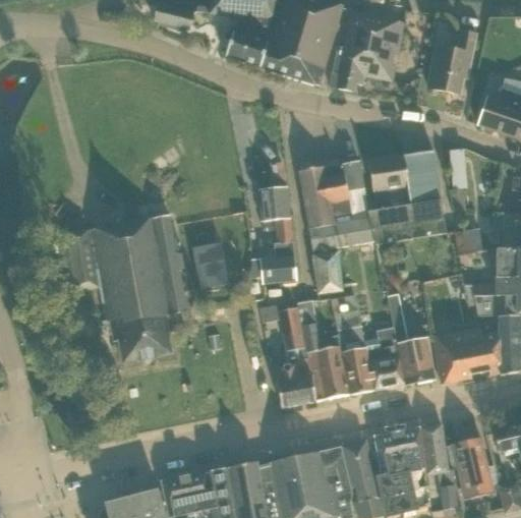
[(233,30),(225,55),(317,84),(342,4),(328,0),(209,0),(208,13),(243,16),(238,31),(233,30)]
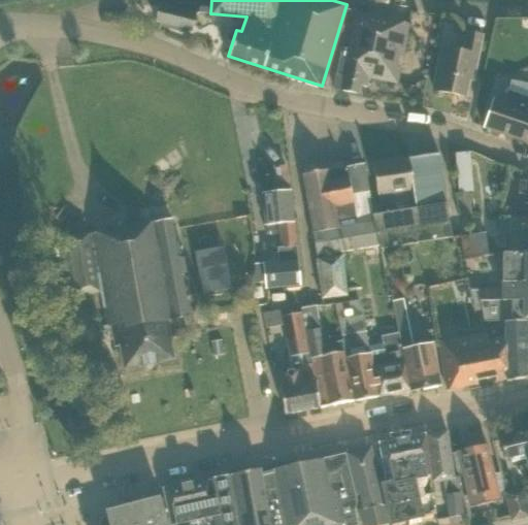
[(368,75),(396,80),(407,21),(354,10),(347,47),(341,45),(333,87),(359,92),(360,83),(367,84),(368,75)]
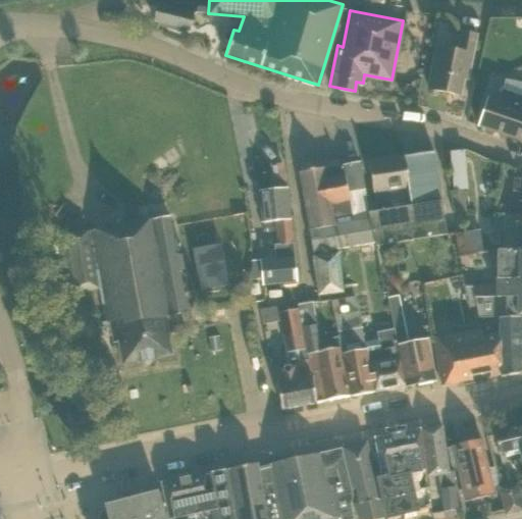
[(436,45),(428,87),(459,93),(463,78),(466,79),(475,33),(463,30),(459,49),(436,45)]
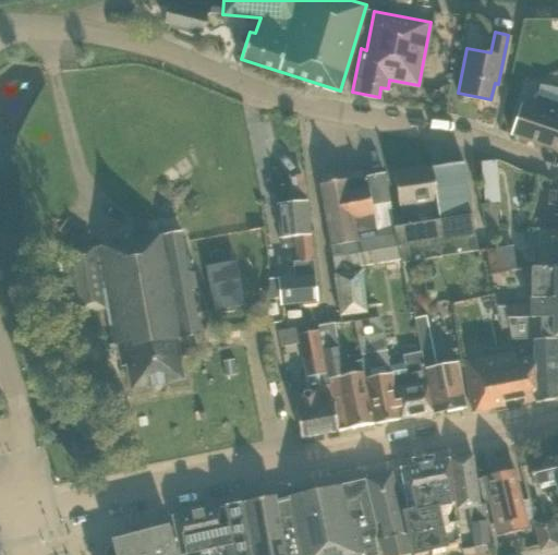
[(557,148),(557,101),(536,94),(533,105),(522,101),(511,133),(557,148)]
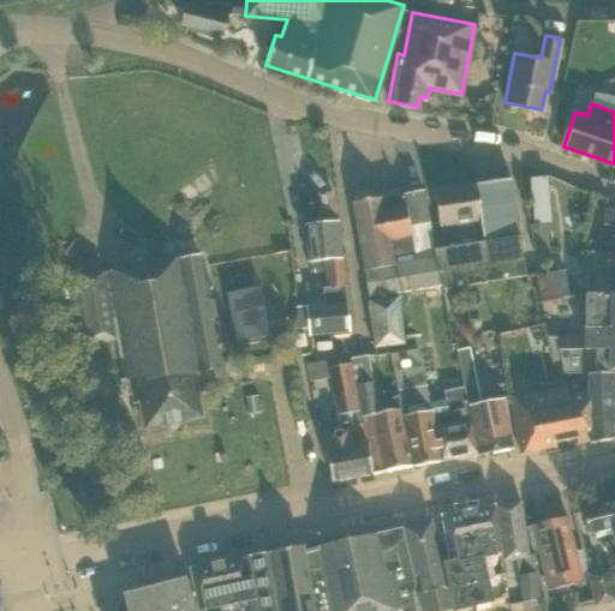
[(442,288),(526,275),(519,235),(520,235),(511,177),(434,190),(440,226),(441,226),(442,235),(434,237),(435,249),(435,250),(441,283),(442,288)]
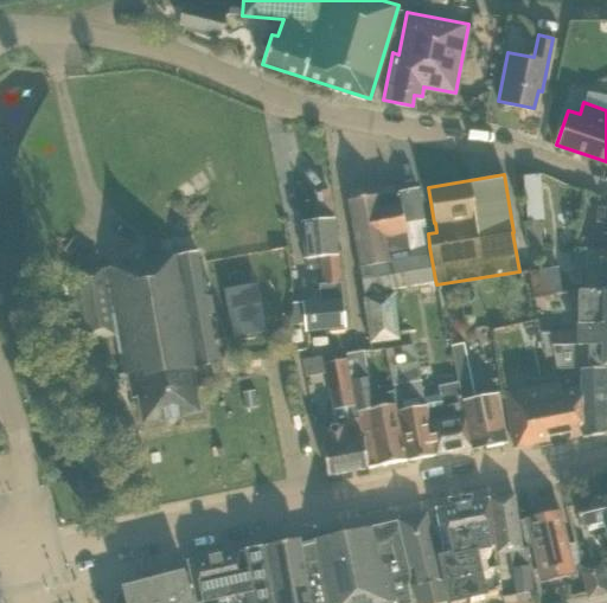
[(425,218),(419,188),(400,192),(404,222),(425,218)]
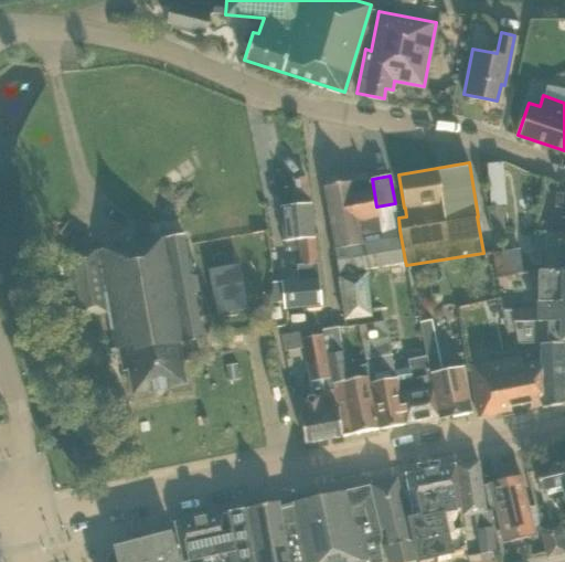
[(377,234),(381,233),(381,232),(376,207),(372,179),(351,181),(350,179),(323,184),(334,247),(336,247),(379,239),(377,234)]
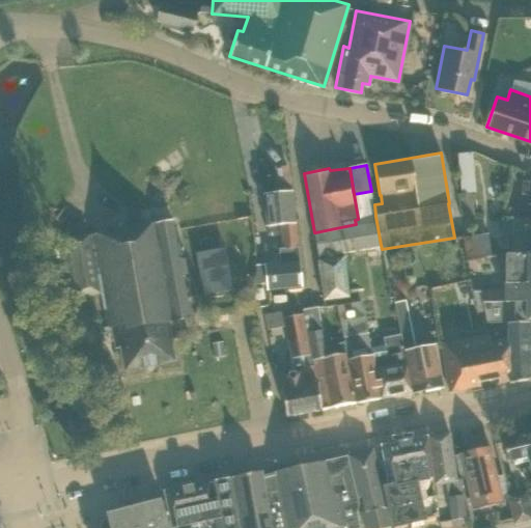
[(528,193),(525,218),(530,218),(530,179),(523,178),(521,192),(528,193)]
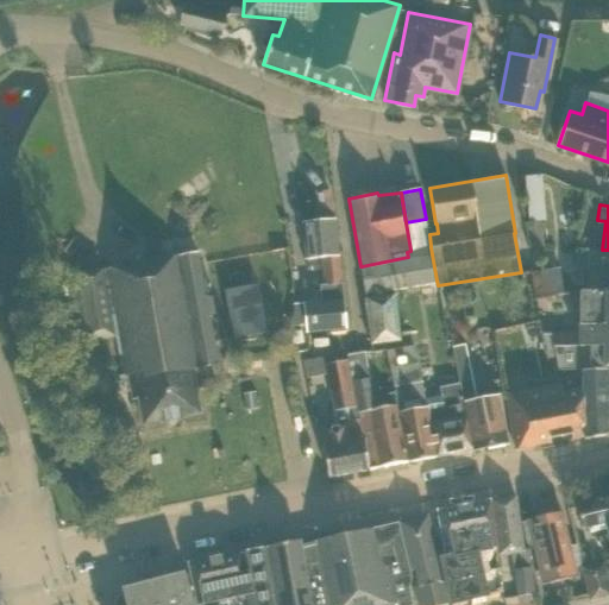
[(325,298),(343,296),(341,282),(334,218),(302,221),(305,256),(321,254),(325,298)]
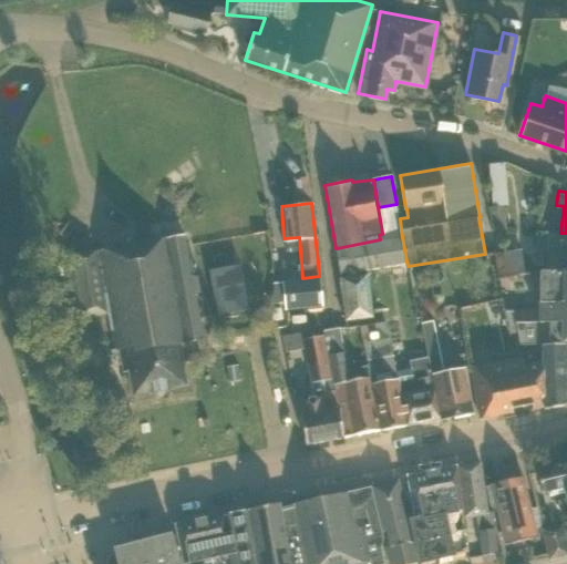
[(488,206),(491,228),(506,227),(504,205),(488,206)]
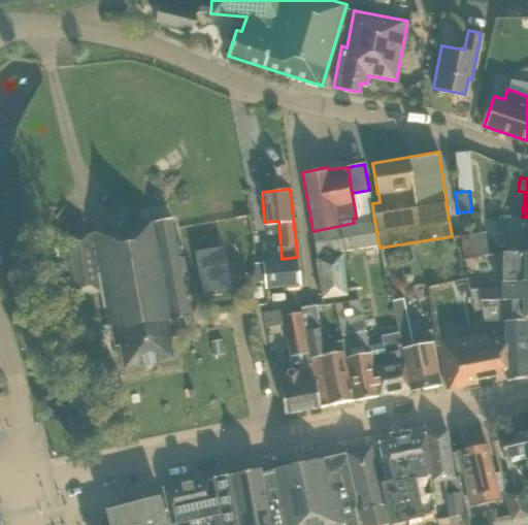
[(516,217),(517,205),(501,204),(499,216),(516,217)]
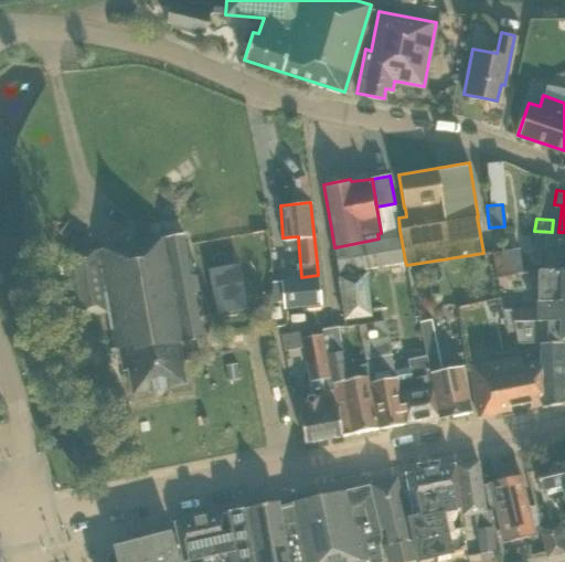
[(381,232),(381,233),(377,234),(379,239),(336,247),(340,273),(405,261),(400,230),(400,229),(381,232)]
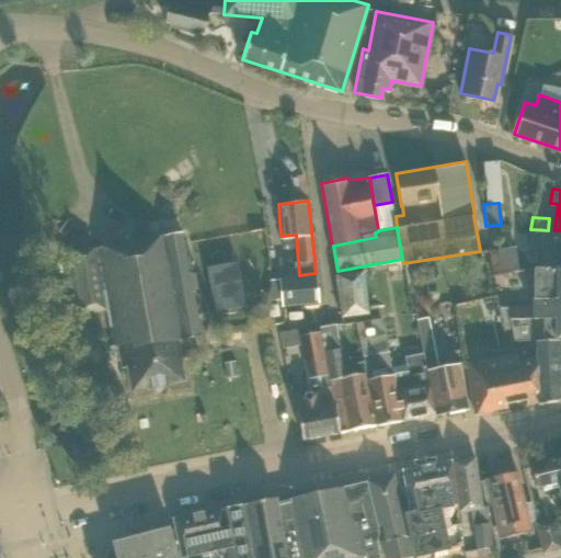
[(560,266),(560,230),(554,230),(554,231),(548,230),(530,229),(529,247),(556,248),(553,266),(560,266)]
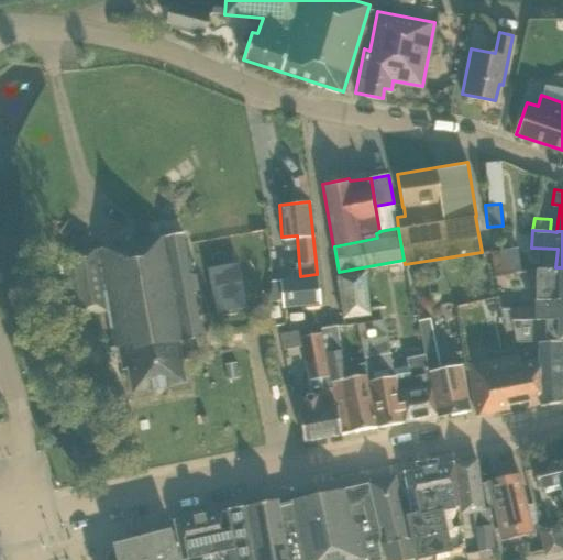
[(120,369),(128,368),(132,392),(186,381),(178,340),(201,336),(183,231),(44,256),(55,318),(106,309),(112,346),(108,346),(110,355),(118,353),(120,369)]
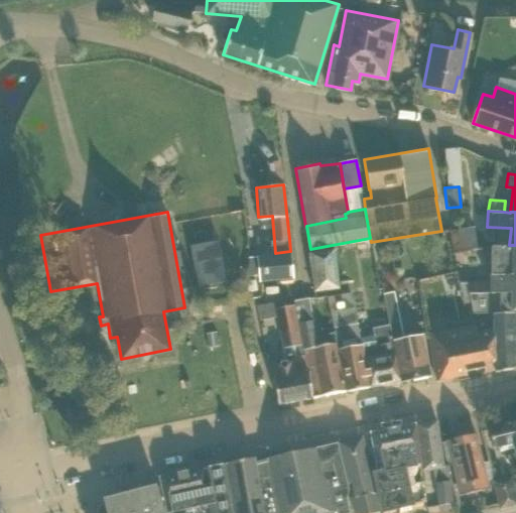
[(474,226),(449,230),(454,252),(477,248),(474,226)]
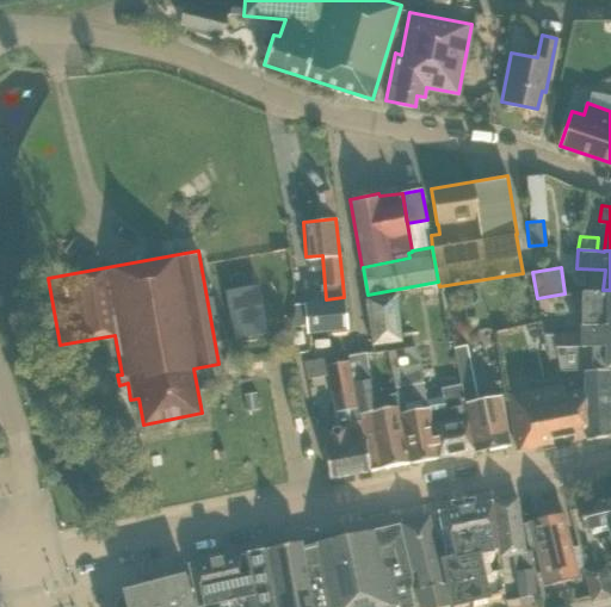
[(267,333),(258,285),(223,291),(233,340),(267,333)]
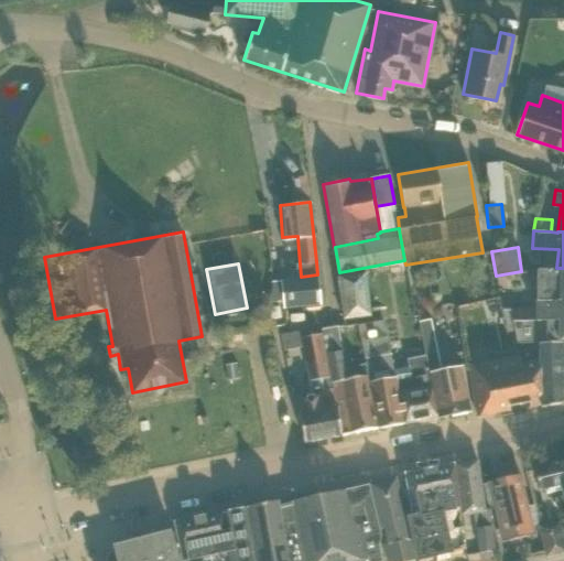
[(535,340),(563,340),(563,268),(556,268),(537,268),(535,309),(510,308),(516,340),(535,340)]
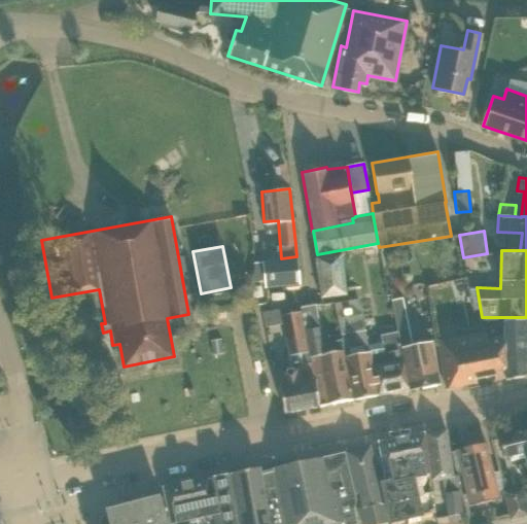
[(315,256),(320,297),(346,293),(341,252),(315,256)]
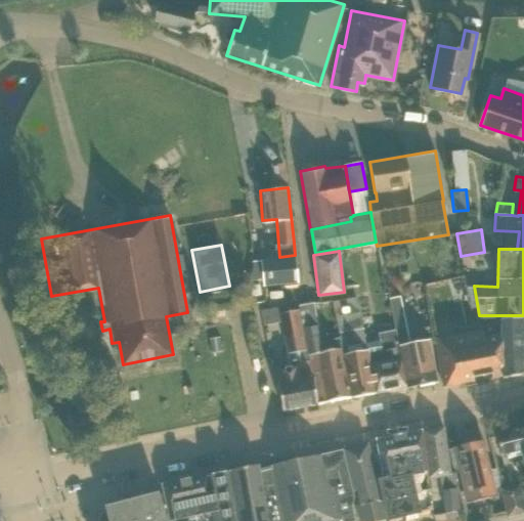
[(298,283),(298,273),(296,256),(295,255),(279,257),(260,258),(261,272),(262,278),(263,286),(298,283)]
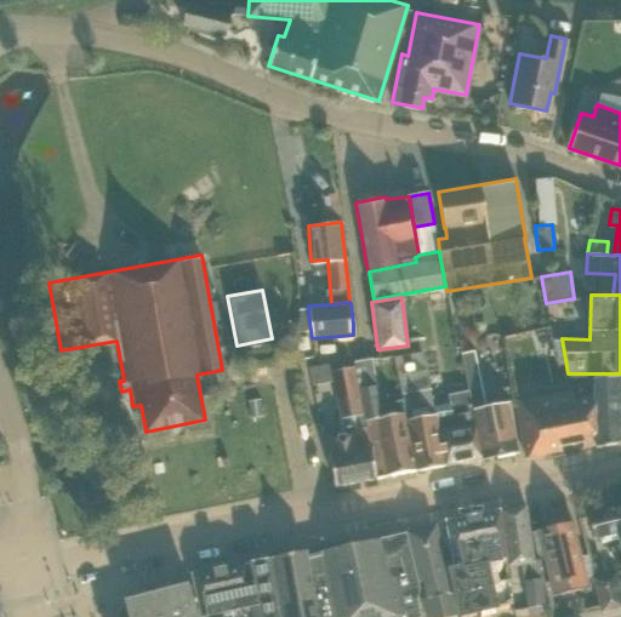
[(291,332),(311,330),(309,323),(308,306),(297,307),(298,319),(291,332)]
